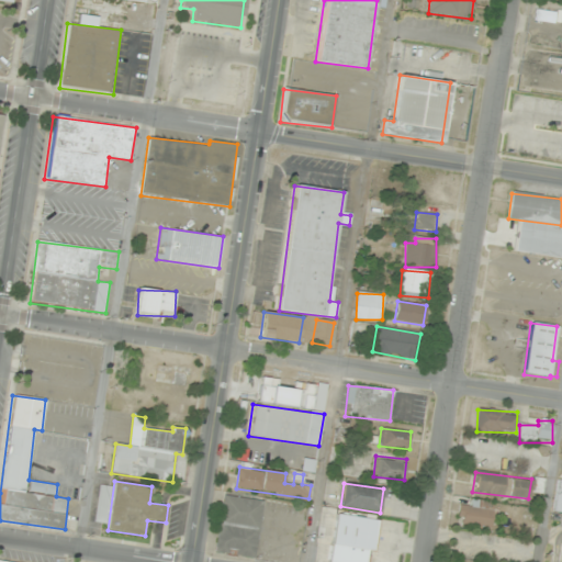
[(216,553),(257,558),(263,499),(223,495),(216,553)]
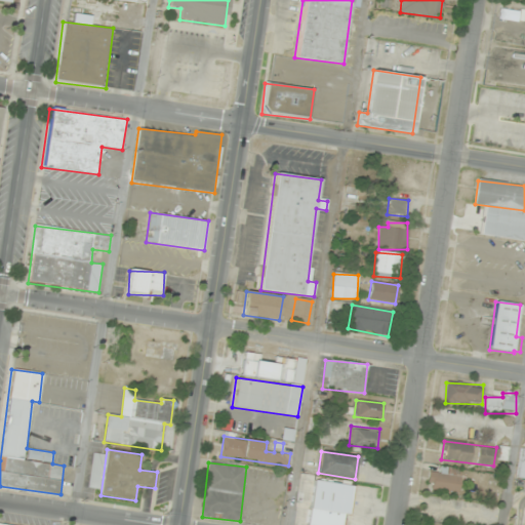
[(459,494),(462,477),(431,471),(428,489),(459,494)]
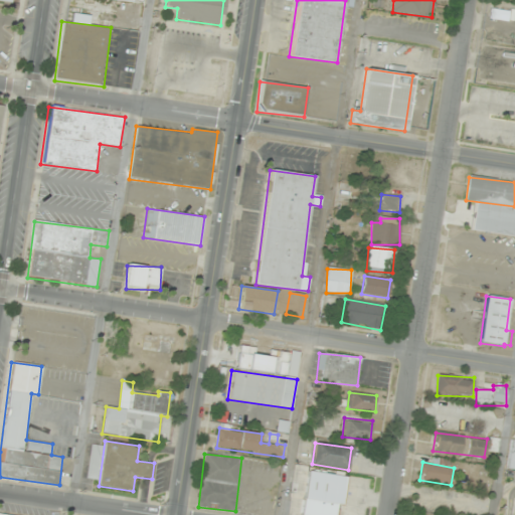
[(340,514),(346,477),(308,471),(302,514),(340,514)]
